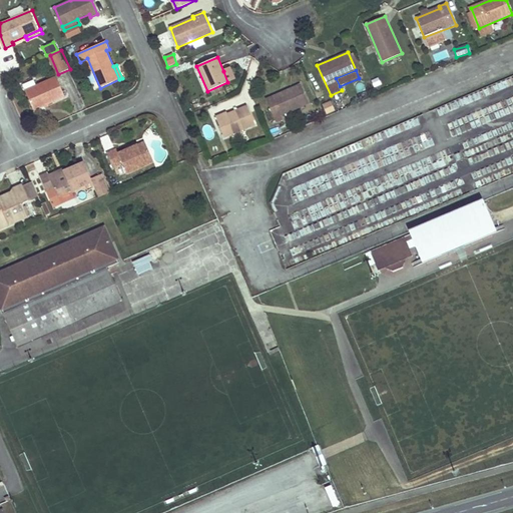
[(66,97),(56,76),(36,85),(33,80),(23,84),(25,90),(34,111),(66,97)]
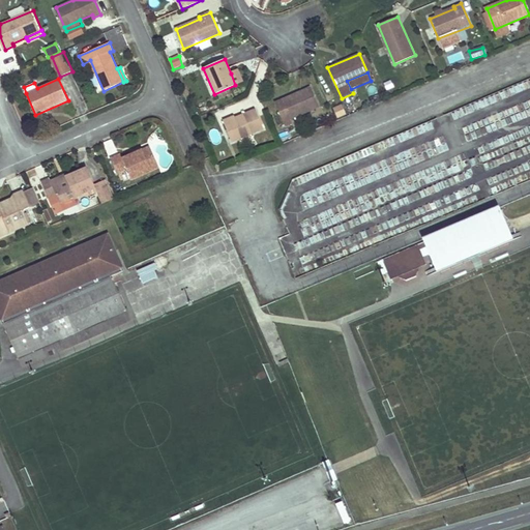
[(311,87),(274,102),(286,127),(293,124),(291,120),(320,107),(311,87)]
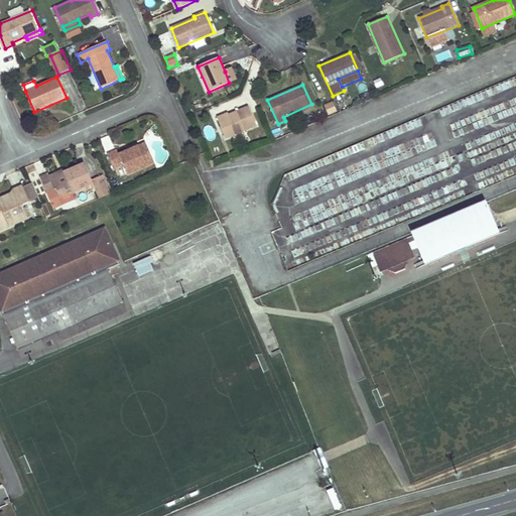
[(332,102),(324,105),(328,115),(336,112),(332,102)]
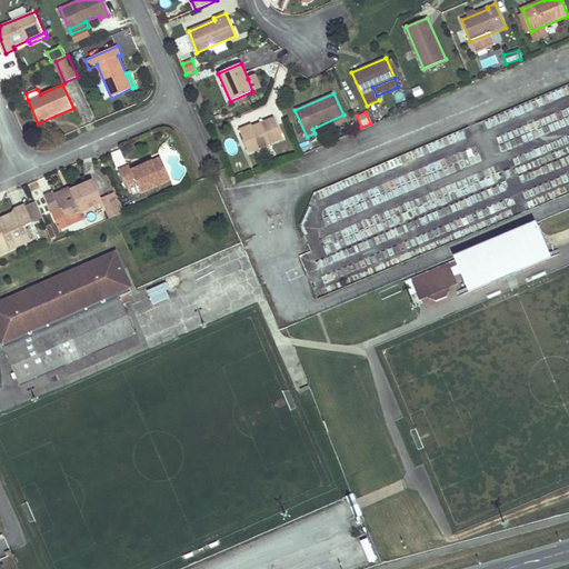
[(252,125),(240,129),(250,153),(283,139),(275,117),(252,126),(252,125)]
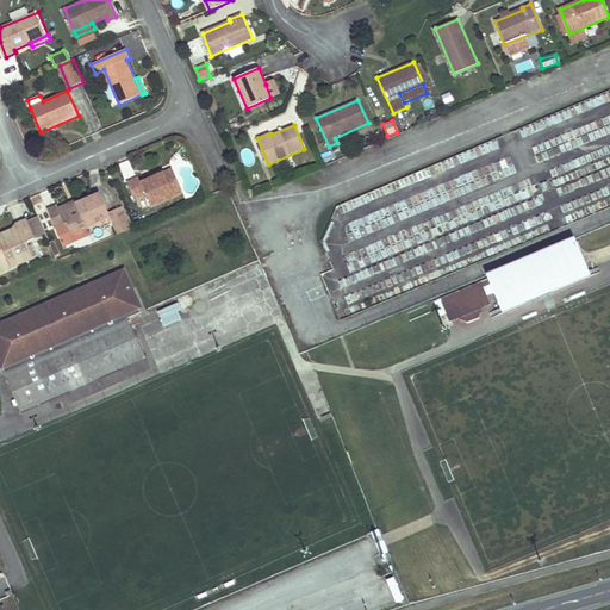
[(139,178),(128,182),(135,199),(147,194),(153,206),(184,193),(173,168),(142,181),(139,178)]
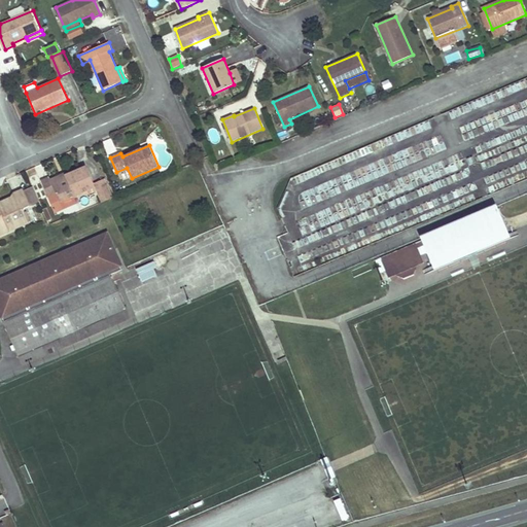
[(90,189),(97,186),(88,167),(80,170),(90,189)]
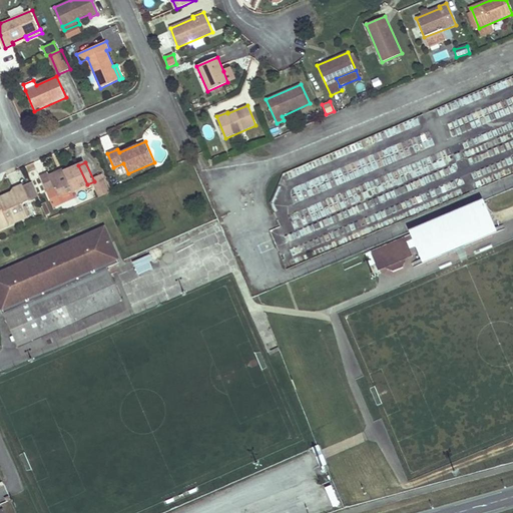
[(63,171),(62,169),(56,172),(57,175),(50,178),(49,175),(48,173),(40,176),(53,206),(75,197),(73,191),(86,185),(87,184),(78,165),(77,165),(64,171),(63,171)]
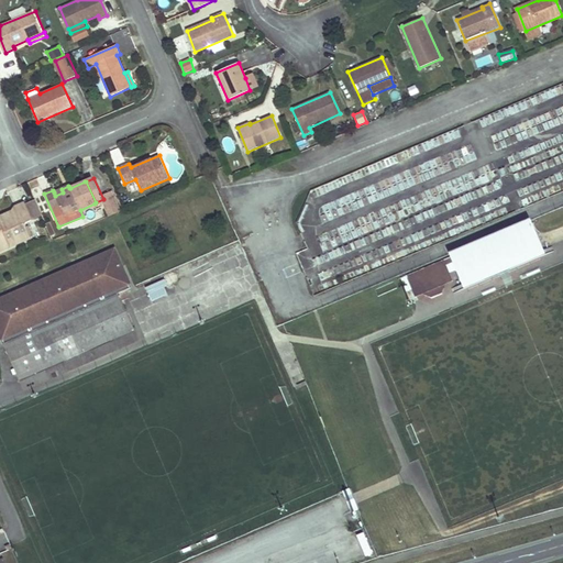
[(113,194),(103,199),(111,216),(121,211),(113,194)]
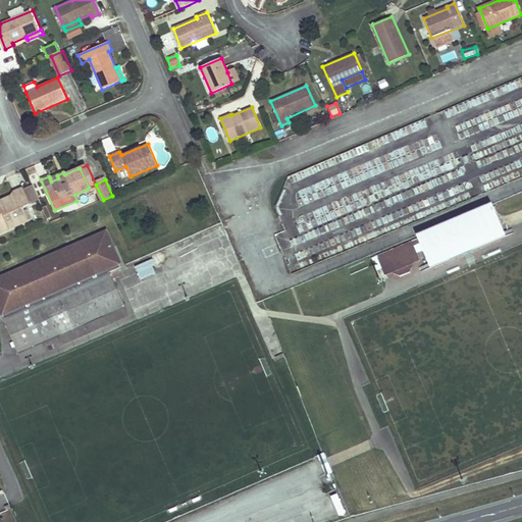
[(39,200),(32,184),(22,188),(30,204),(39,200)]
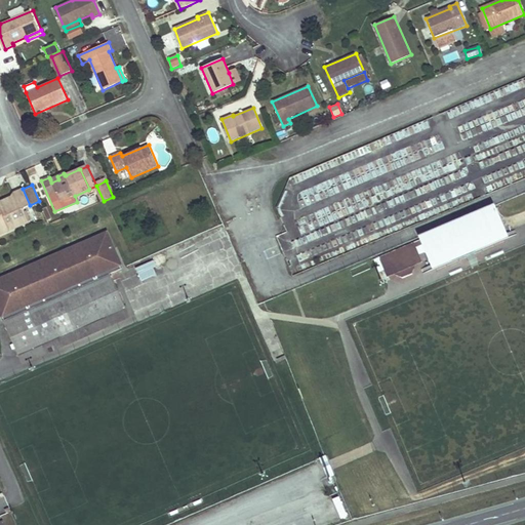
[(0,234),(8,231),(6,227),(14,223),(16,228),(28,223),(24,212),(22,209),(30,205),(23,189),(13,193),(11,196),(0,200),(0,201),(3,208),(0,209),(0,234)]
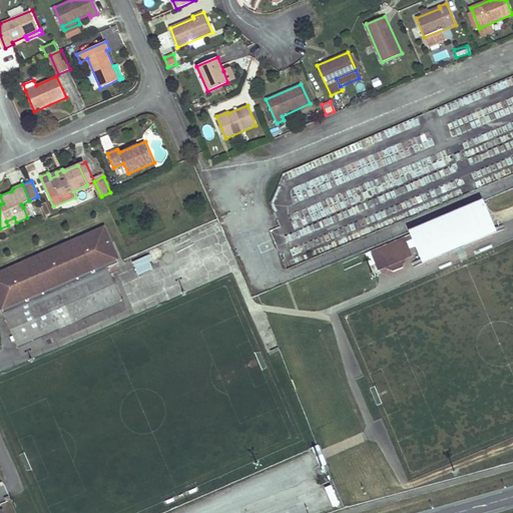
[(46,203),(42,205),(47,215),(50,214),(46,203)]
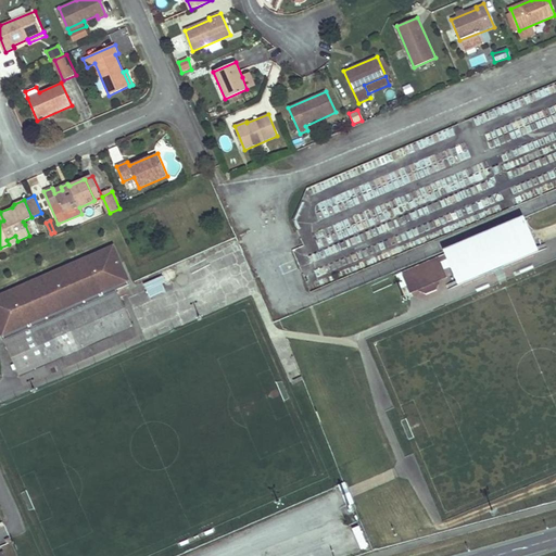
[(522,222),(403,272),(411,291),(418,288),(419,292),(426,294),(437,290),(440,282),(438,279),(444,277),(442,270),(439,264),(449,260),(452,267),(459,285),(547,249),(545,243),(533,249),(522,222)]
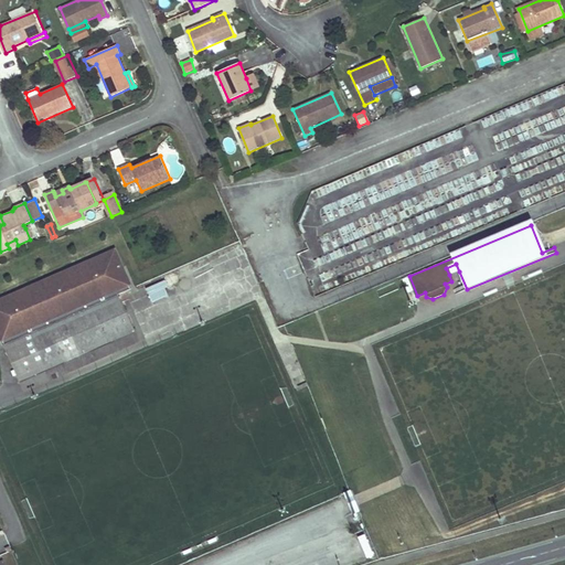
[(0,301),(0,336),(3,345),(127,291),(131,289),(115,252),(0,301)]
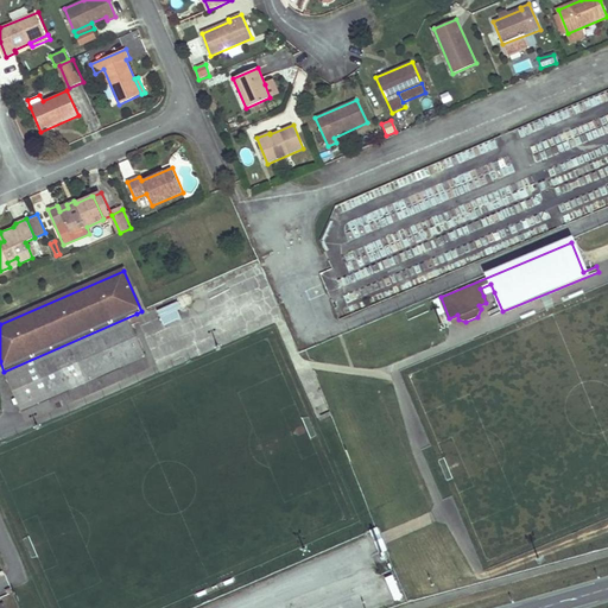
[(491,284),(480,289),(483,296),(494,292),(491,284)]
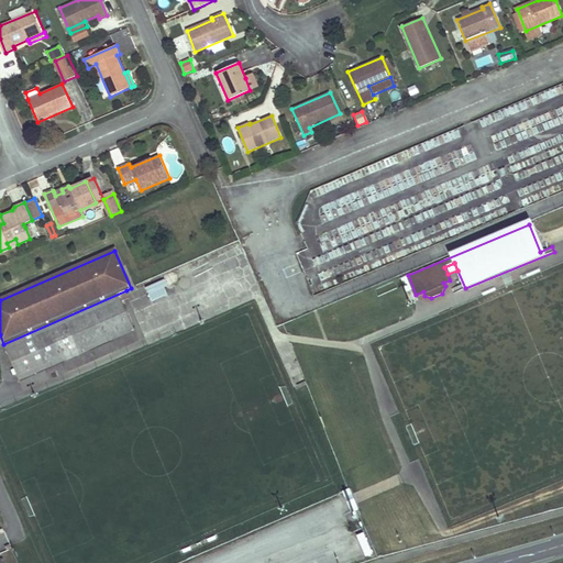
[(152,302),(169,295),(163,280),(145,287),(152,302)]
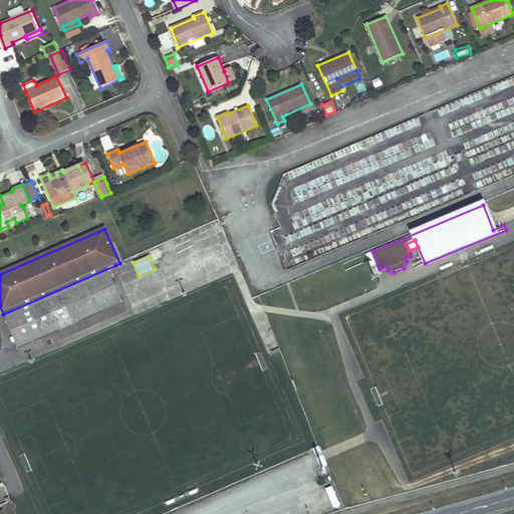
[(115,265),(3,314),(18,348),(123,302),(110,274),(117,272),(115,265)]
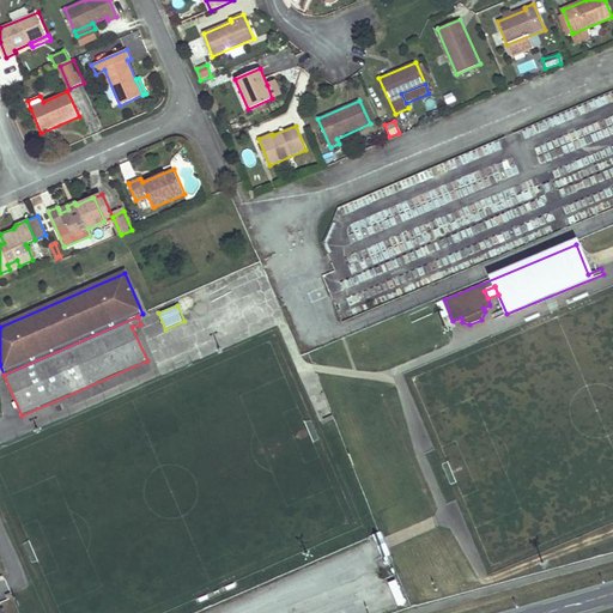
[(147,360),(22,416),(26,426),(152,371),(147,360)]
